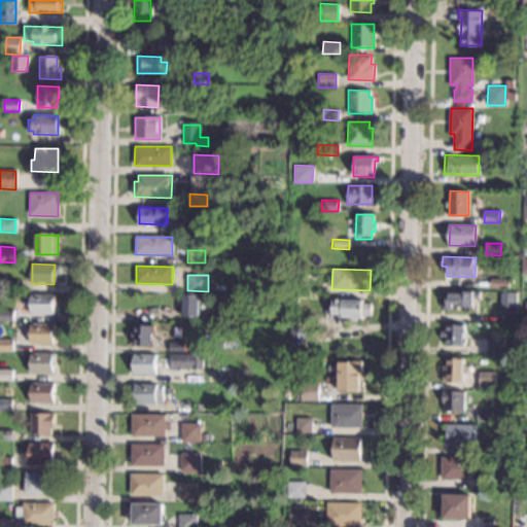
[(508,288),(491,288),(491,279),(508,280),(508,288)]
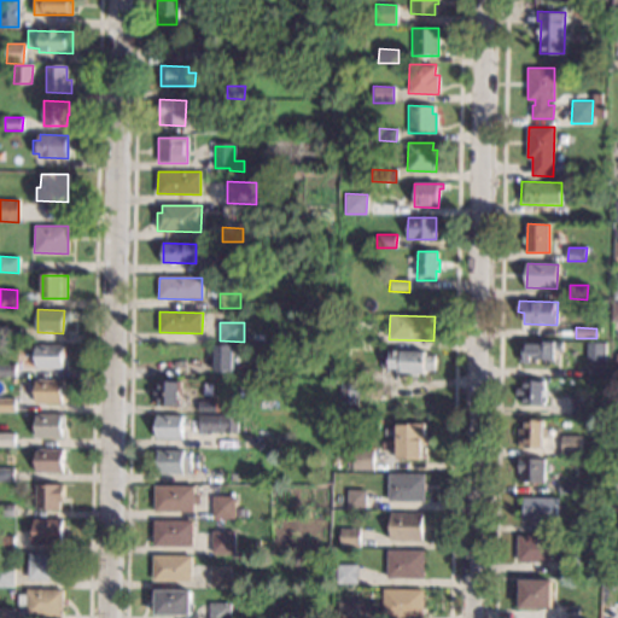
[(19,340),(3,340),(3,328),(19,328),(19,340)]
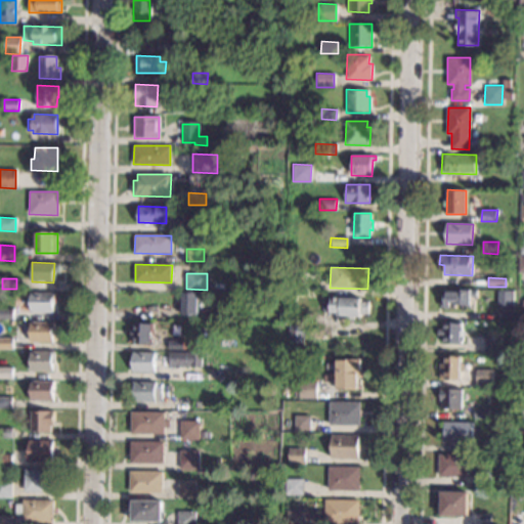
[(477,297),(471,296),(471,306),(454,305),(454,308),(442,308),(442,302),(447,302),(447,291),(477,291),(477,297)]
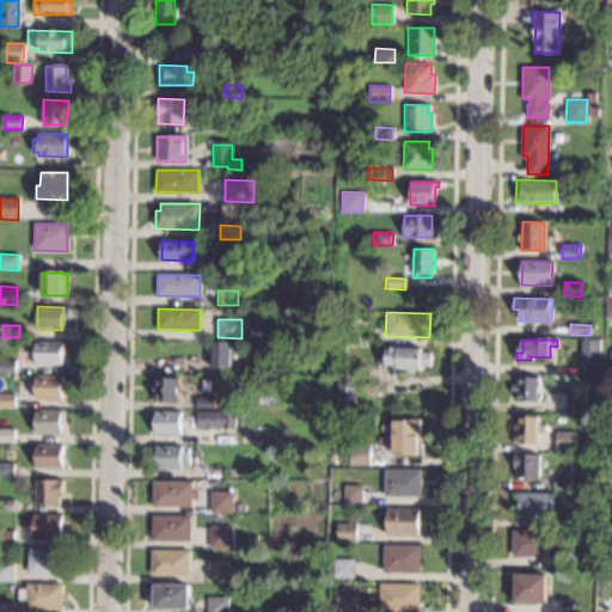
[(61,366),(36,366),(36,341),(61,341),(61,366)]
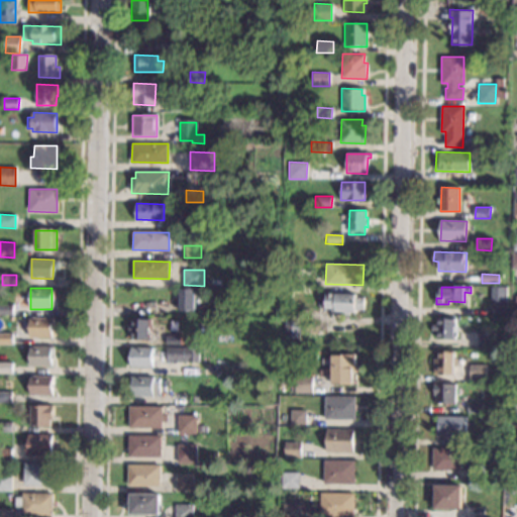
[(507,301),(492,300),(492,288),(508,288),(507,301)]
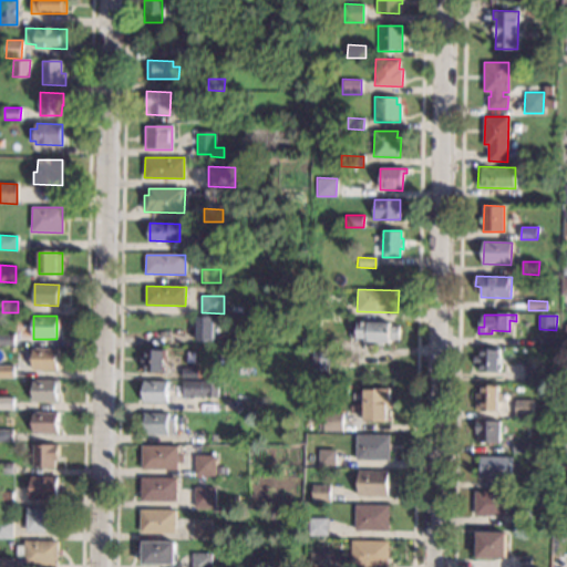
[(214,340),(196,340),(197,318),(214,318),(214,340)]
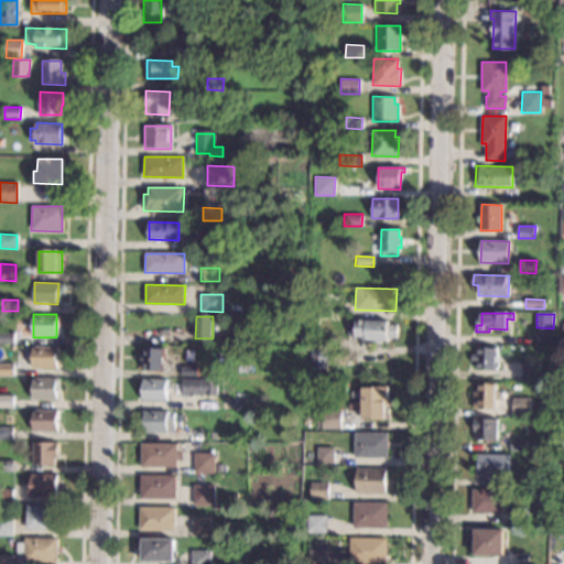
[(389,325),(399,325),(399,336),(388,336),(388,340),(365,340),(366,337),(345,337),(345,320),(389,321),(389,325)]
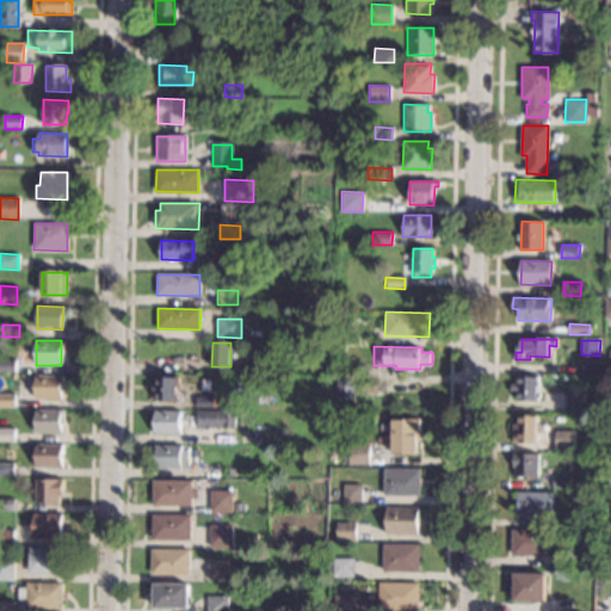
[(13,372),(0,371),(0,359),(14,360),(13,372)]
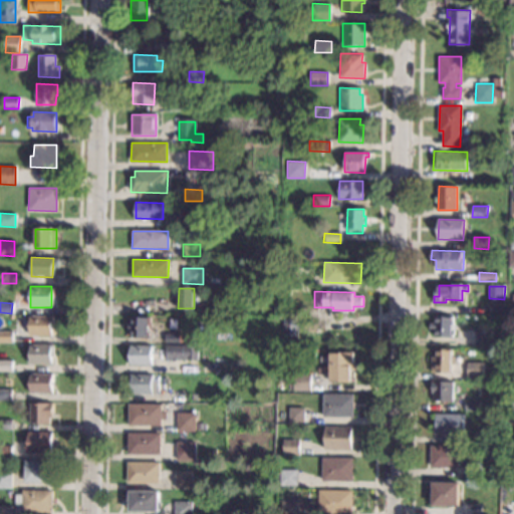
[(52,326),(51,335),(29,335),(30,315),(52,316),(52,326)]
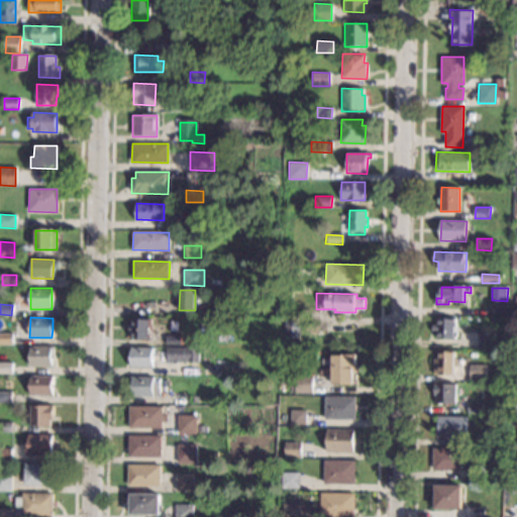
[(456,338),(438,338),(438,329),(432,329),(433,323),(438,323),(438,318),(456,319),(456,338)]
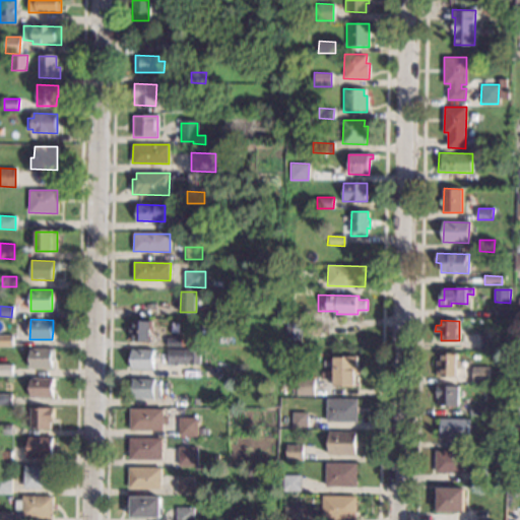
[(151,341),(133,340),(133,335),(131,335),(131,328),(133,328),(133,321),(152,322),(151,341)]
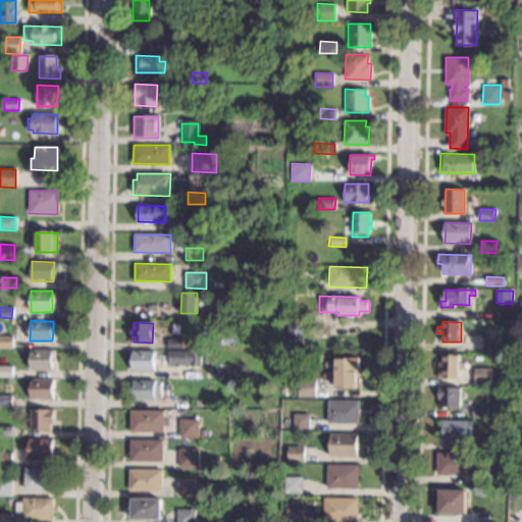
[(301,341),(285,341),(286,325),(302,325),(301,341)]
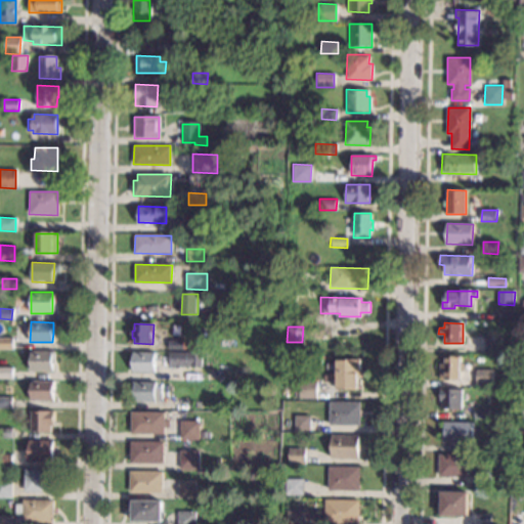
[(12,349),(0,348),(0,338),(13,338),(12,349)]
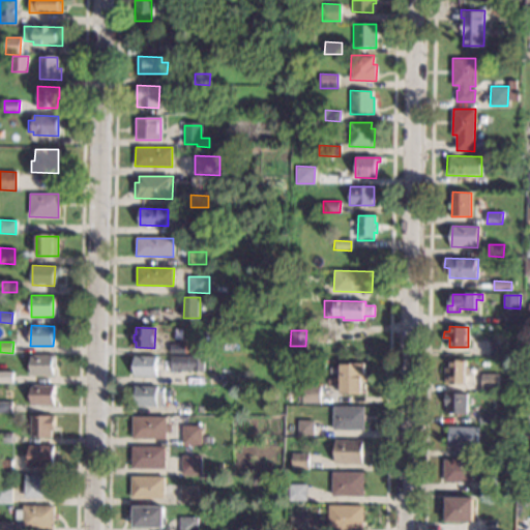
[(506,356),(492,355),(492,342),(507,342),(506,356)]
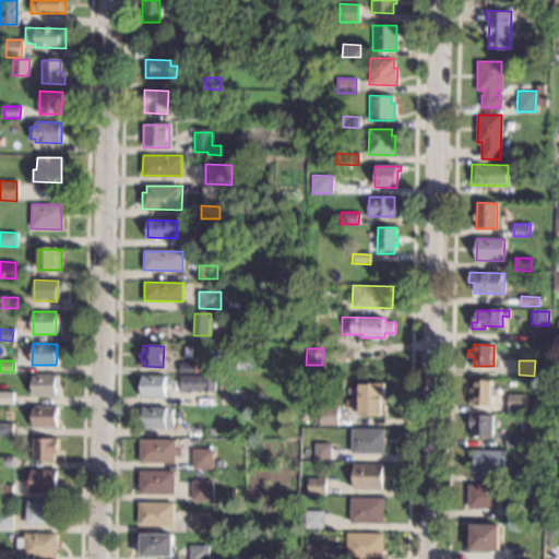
[(195,373),(180,373),(180,364),(195,364),(195,373)]
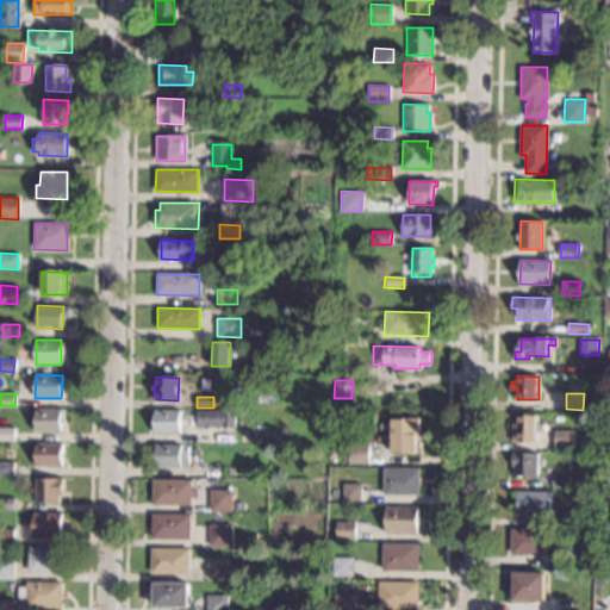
[(63,421),(61,421),(61,433),(35,431),(36,408),(63,409),(63,421)]
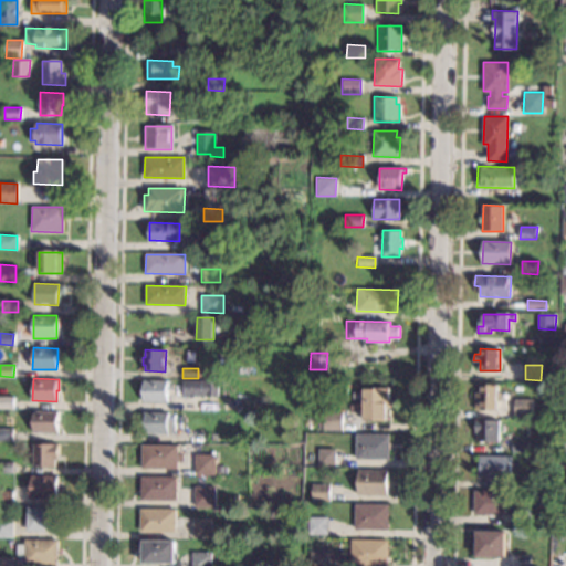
[(167,402),(143,402),(143,379),(168,380),(167,402)]
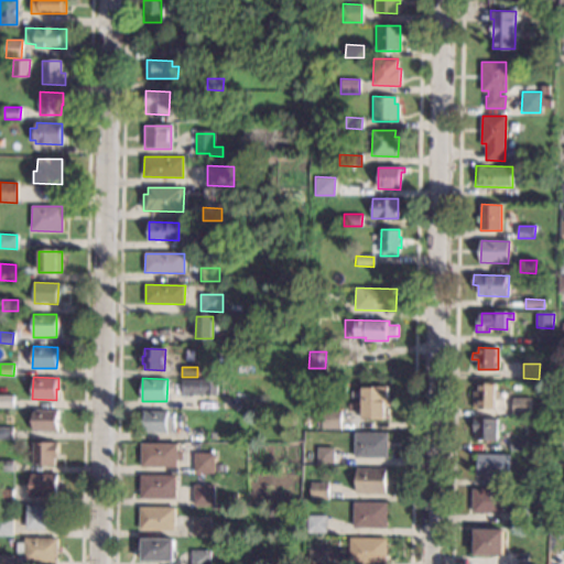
[(217,379),(217,394),(182,394),(182,378),(217,379)]
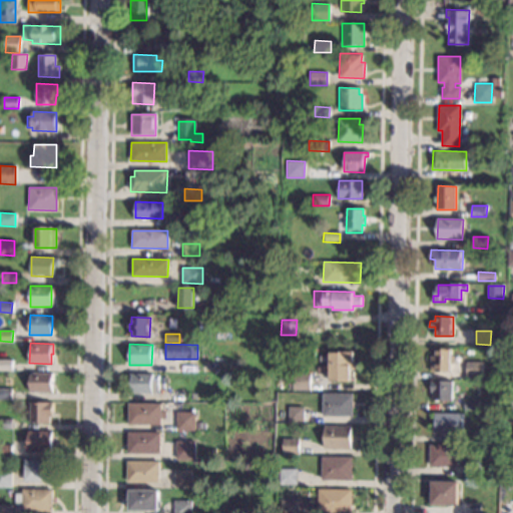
[(451,373),(431,373),(431,356),(435,356),(435,349),(452,349),(451,373)]
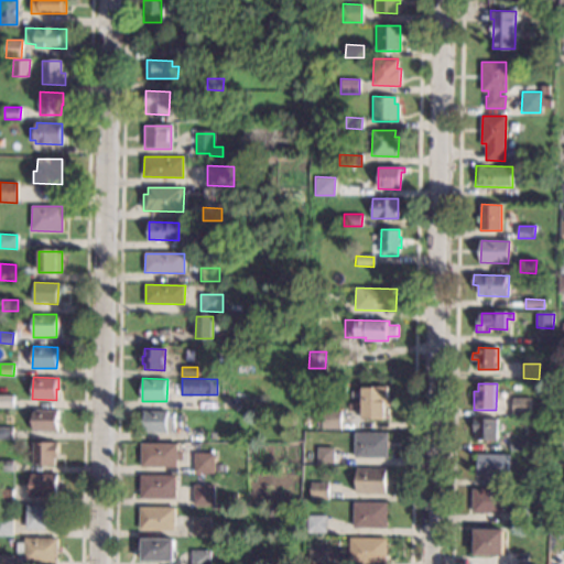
[(388,398),(391,398),(391,407),(386,407),(386,419),(361,418),(362,409),(357,409),(357,402),(361,402),(362,388),(388,388),(388,398)]
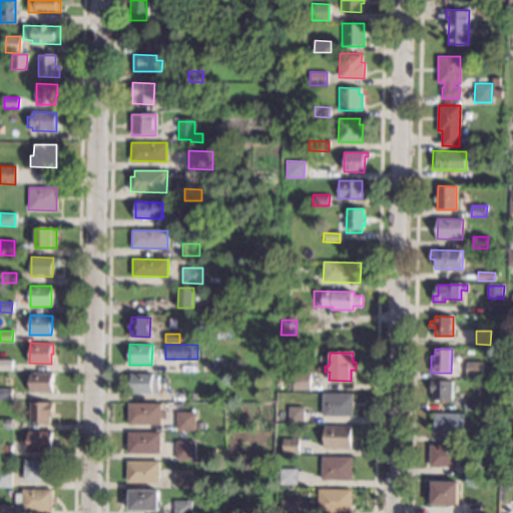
[(11,371),(0,370),(0,360),(11,360),(11,371)]
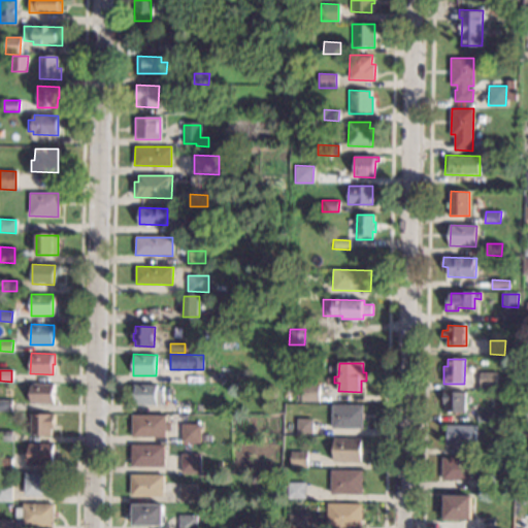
[(496,387),(481,387),(481,372),(497,373),(496,387)]
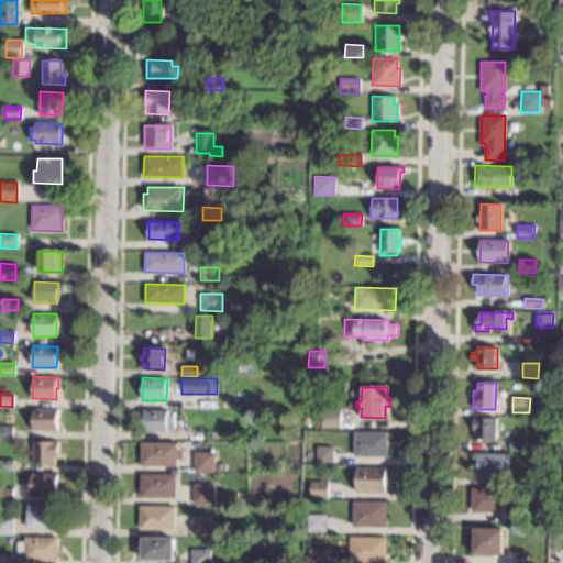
[(57,430),(32,429),(33,409),(57,409),(57,430)]
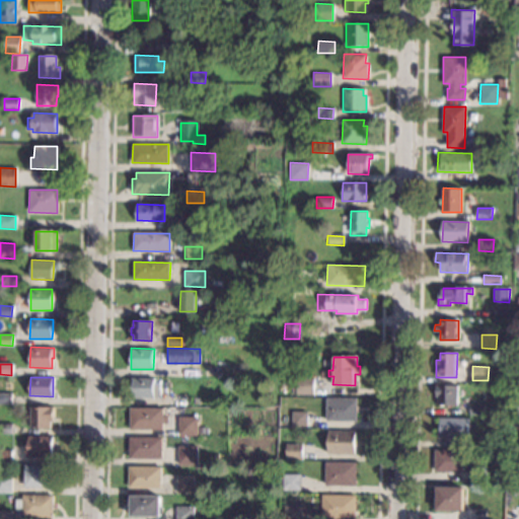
[(155,398),(132,397),(133,378),(155,379),(155,398)]
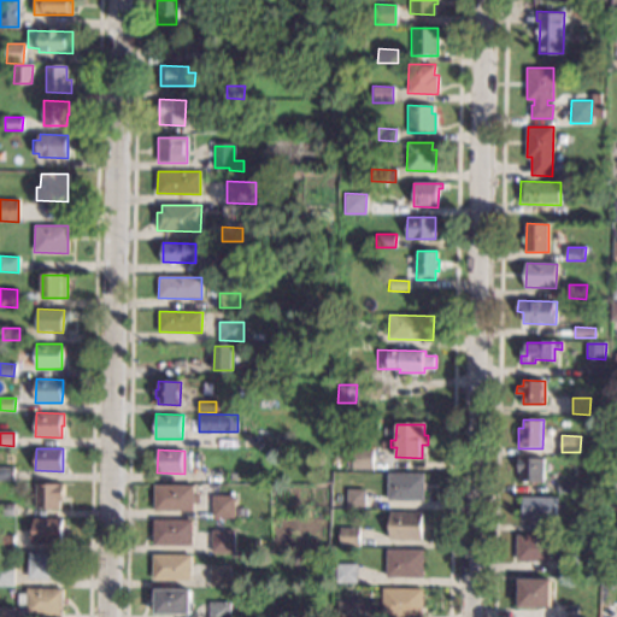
[(372,470),(352,469),(352,451),(372,451),(372,470)]
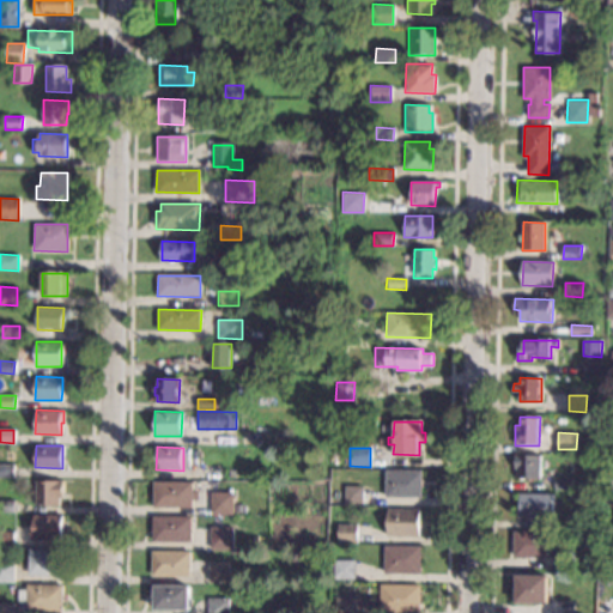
[(540,479),(517,478),(517,467),(515,467),(515,455),(540,455),(540,479)]
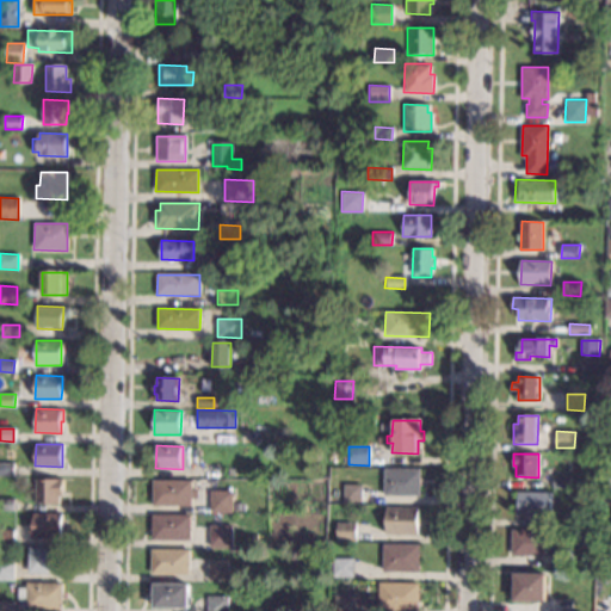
[(13,475),(0,474),(0,462),(13,462),(13,475)]
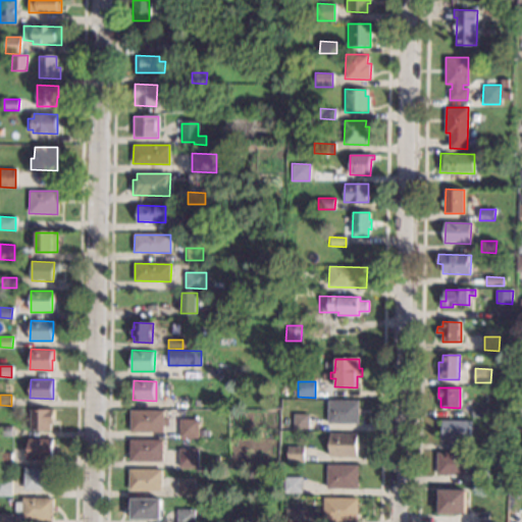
[(188,410),(171,409),(171,398),(188,398),(188,410)]
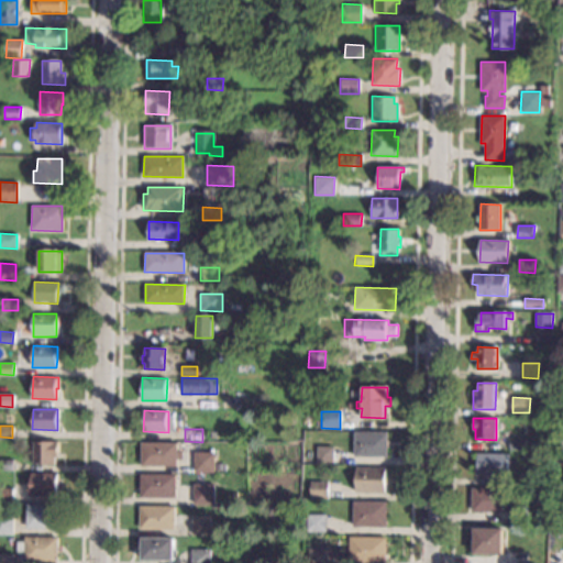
[(387,457),(354,457),(354,431),(387,432),(387,457)]
